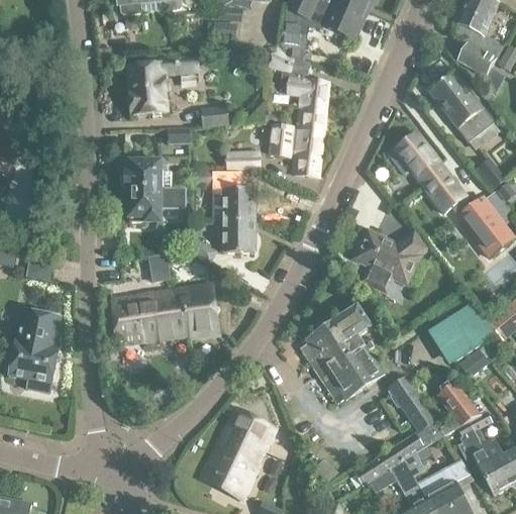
[(117,0),(118,7),(120,7),(121,13),(123,14),(139,13),(140,11),(140,5),(150,3),(149,0),(117,0)]
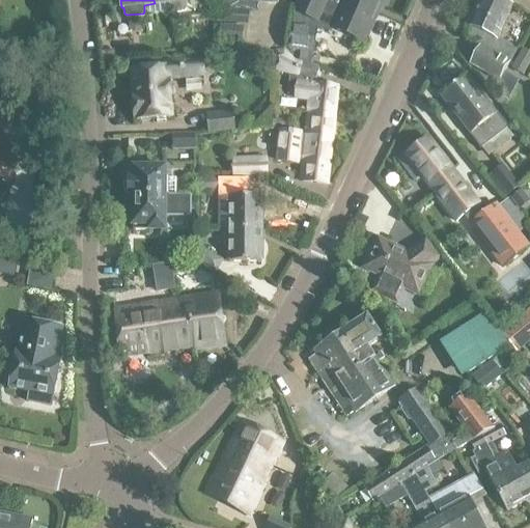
[(154,0),(155,3),(169,2),(170,8),(172,10),(184,9),(186,7),(186,0),(154,0)]
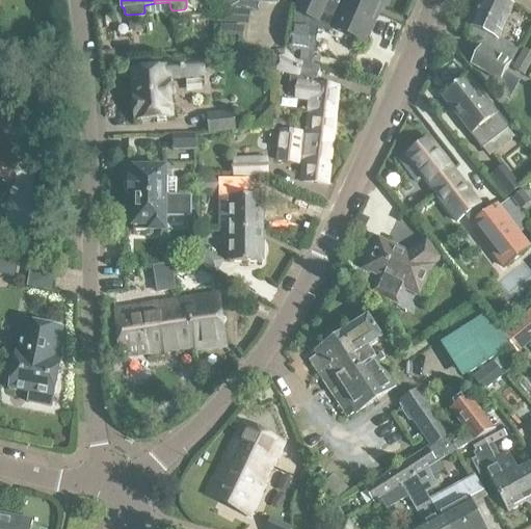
[(332,30),(333,28),(365,43),(378,12),(349,0),(295,0),(291,9),(294,10),(288,48),(314,51),(317,28),(332,30)]
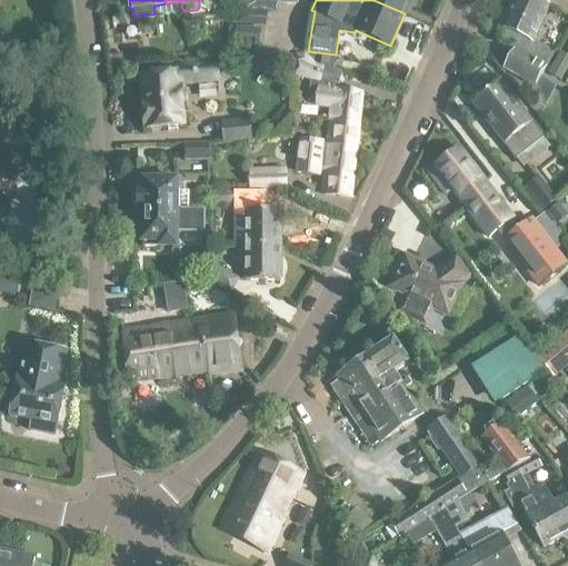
[(374,0),(405,13),(410,0),(374,0)]
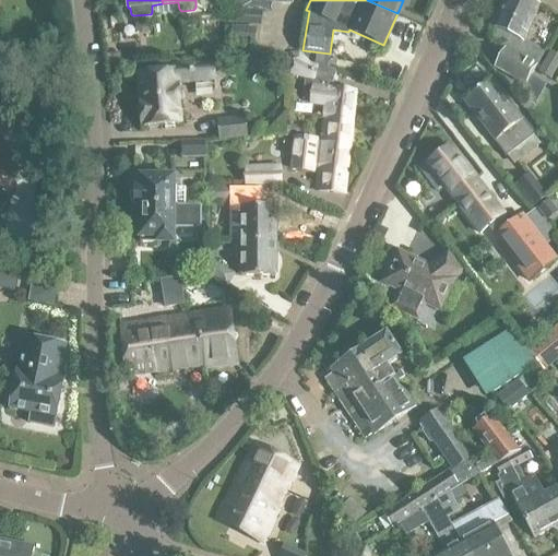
[(505,49),(535,67),(545,49),(525,38),(539,7),(525,0),(503,0),(488,36),(490,42),(499,46),(505,44),(506,43),(507,44),(503,48),(505,49)]
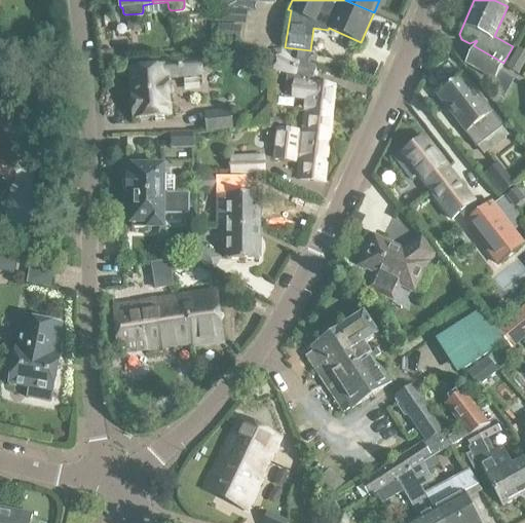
[(229,50),(229,34),(217,32),(190,34),(190,53),(229,50)]
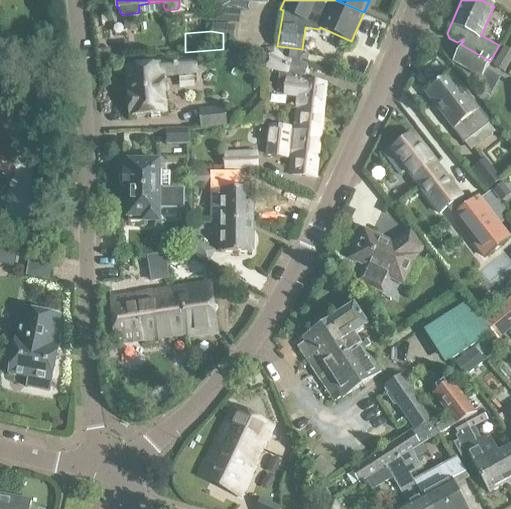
[(461,44),(452,60),(480,76),(490,61),(462,45),(461,44)]
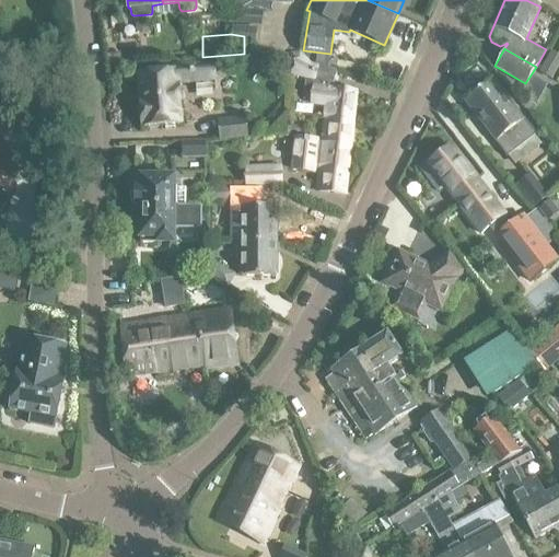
[(558,54),(550,49),(545,59),(557,67),(558,62),(558,54)]
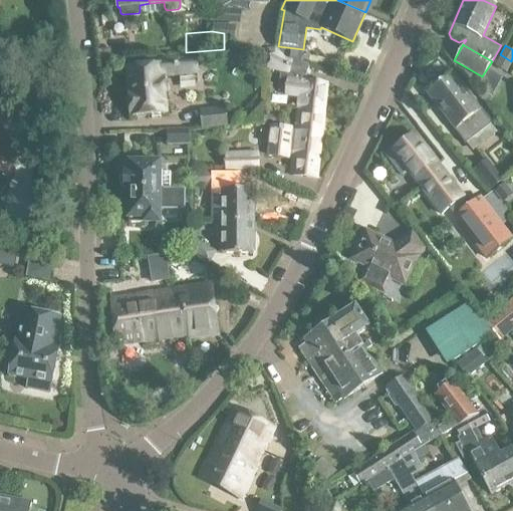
[(270,67),(280,69),(278,85),(287,86),(286,94),(299,95),(297,107),(322,110),(325,83),(301,80),(301,76),(305,76),(308,64),(290,59),(283,57),(277,49),(273,46),(267,47),(264,58),(267,65),(270,67)]
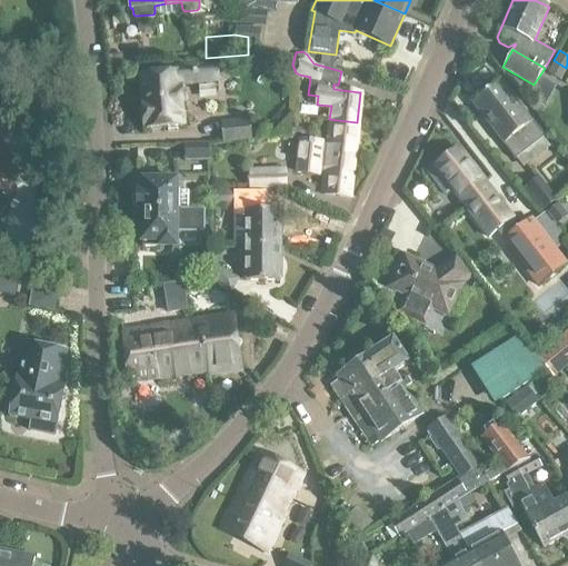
[(137,72),(142,128),(186,125),(181,85),(220,81),(218,59),(210,60),(210,61),(198,62),(198,61),(173,62),(175,67),(137,72)]
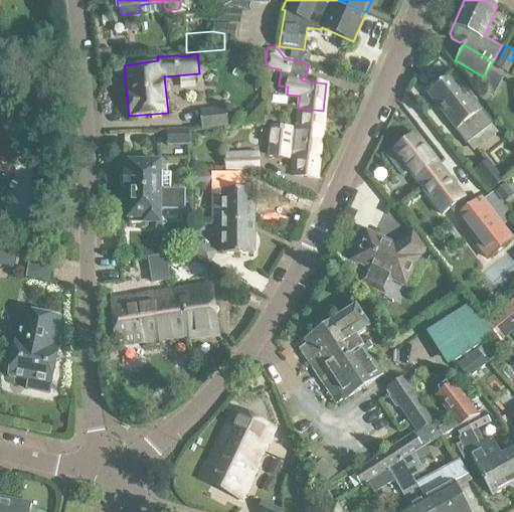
[(495,64),(506,71),(512,61),(501,54),(495,64)]
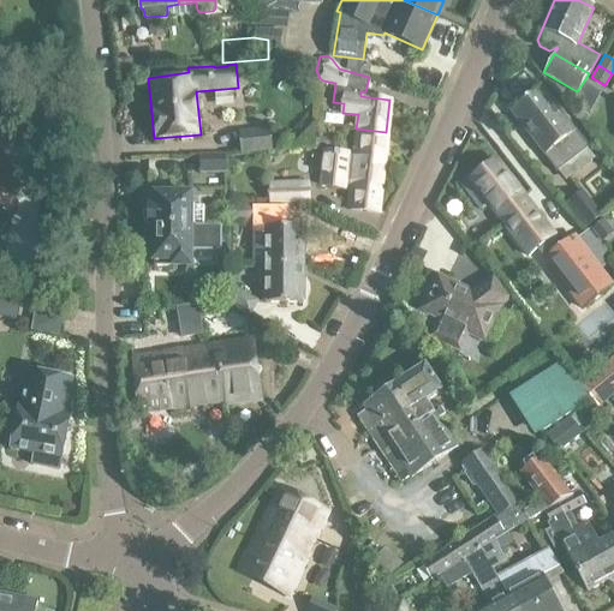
[(544,154),(556,168),(586,145),(574,130),(541,85),(510,109),(544,154)]
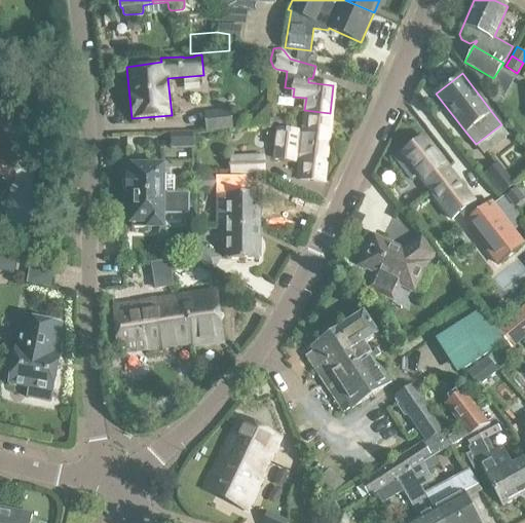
[(232,128),(230,108),(203,111),(205,132),(232,128)]
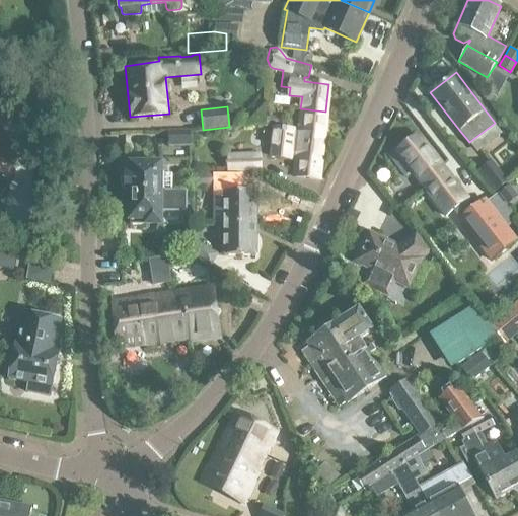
[(268,156),(295,159),(293,176),(318,179),(325,112),(300,108),(299,127),(270,125),(268,156)]
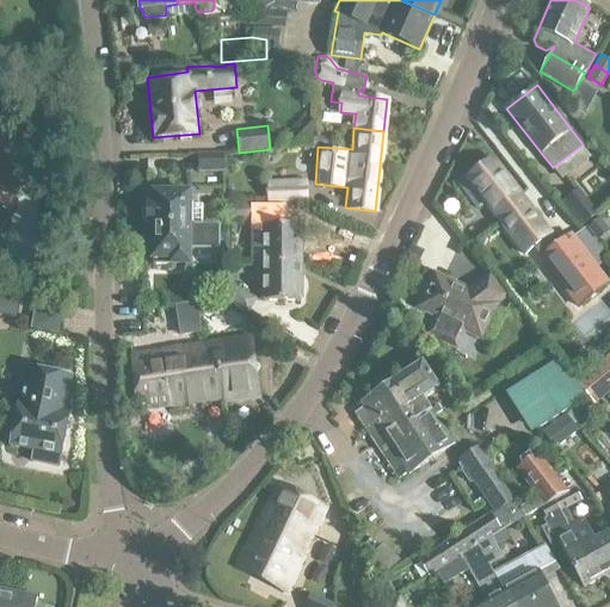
[(328,143),(326,135),(312,136),(313,144),(328,143)]
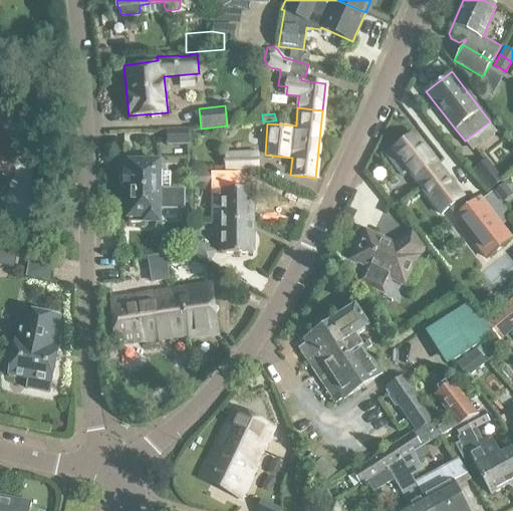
[(188,129),(167,129),(166,142),(188,142),(188,129)]
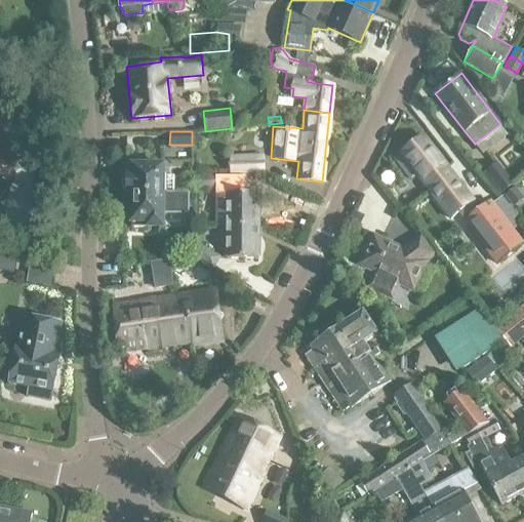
[(424,137),(395,159),(410,179),(415,174),(422,183),(412,190),(415,193),(447,168),(424,137)]
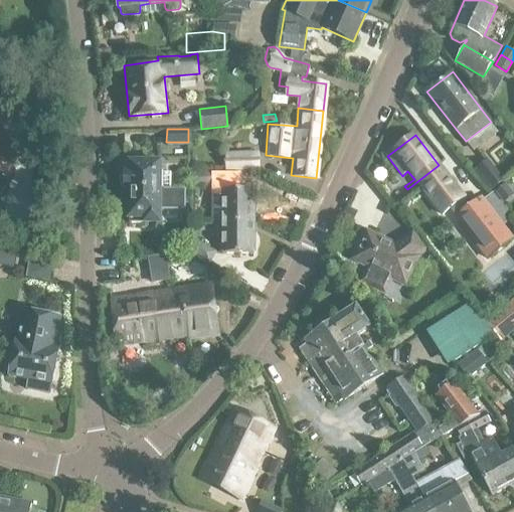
[(258,169),(257,152),(225,153),(225,170),(258,169)]
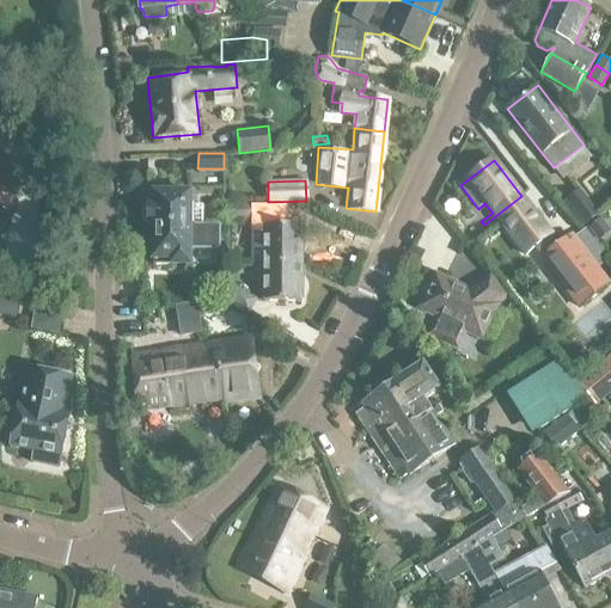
[(598,213),(578,188),(564,198),(585,223),(598,213)]
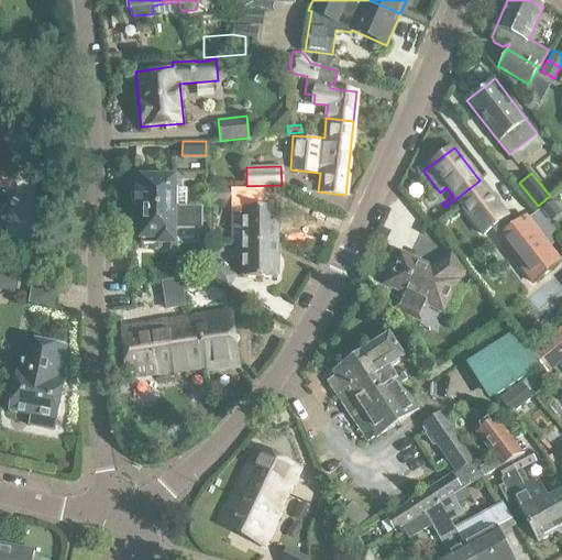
[(130,200),(135,205),(135,208),(140,208),(140,206),(161,205),(186,205),(186,187),(175,187),(175,177),(135,178),(135,187),(130,191),(130,200)]
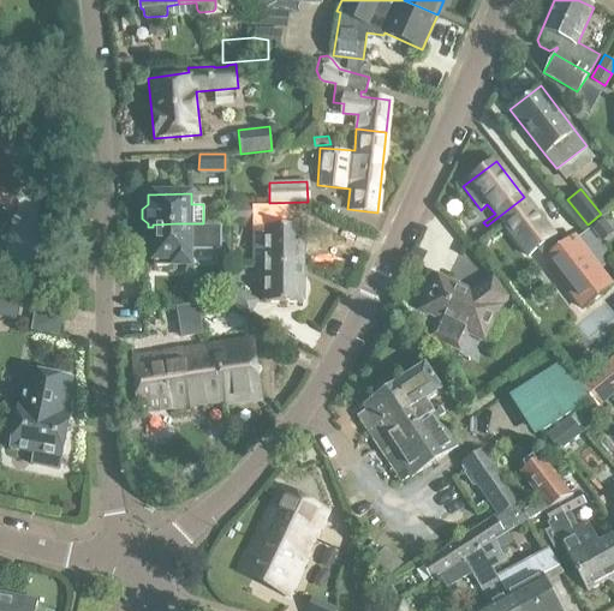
[(490,232),(501,223),(528,257),(538,249),(544,256),(542,258),(580,309),(613,282),(574,232),(560,244),(554,237),(524,197),(487,226),(490,232)]
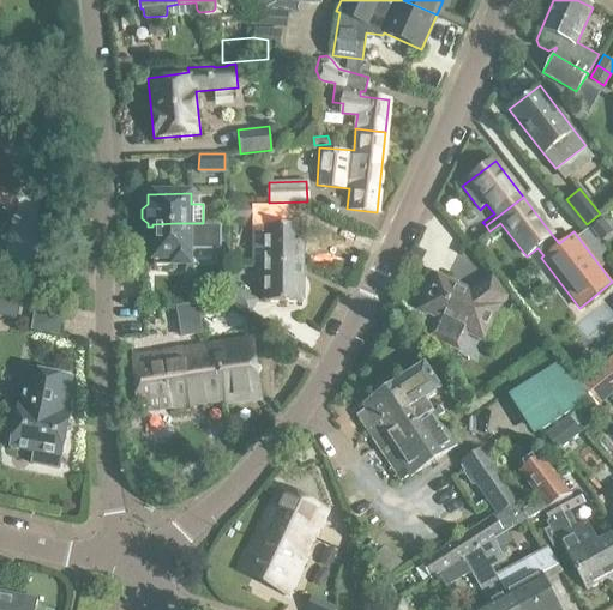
[(223,219),(253,219),(252,201),(223,203),(223,219)]
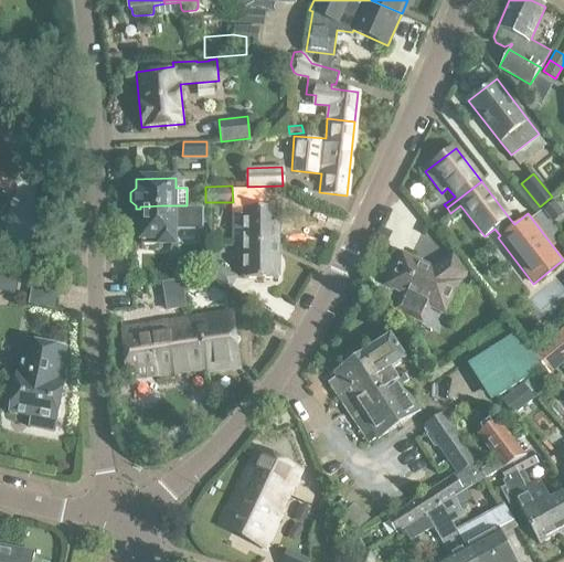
[(552,221),(563,212),(554,200),(542,209),(552,221)]
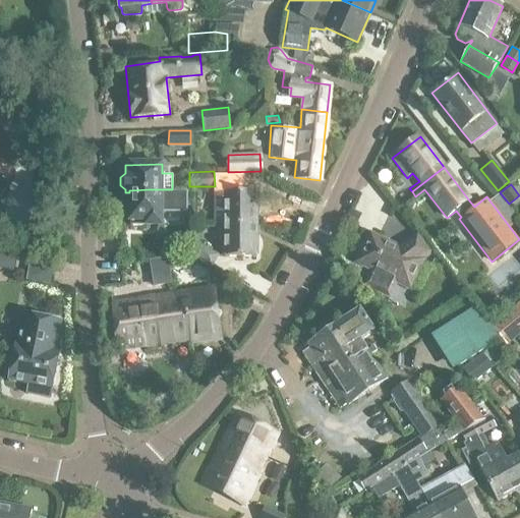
[(405,188),(397,194),(403,202),(410,195),(405,188)]
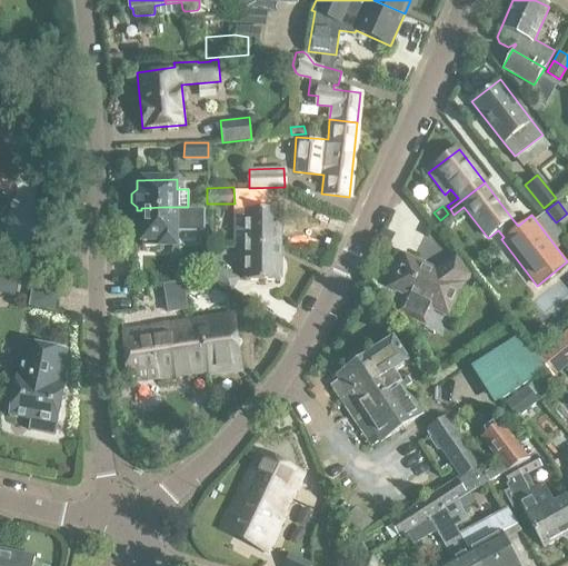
[(141,208),(141,210),(142,247),(177,247),(177,230),(201,230),(201,232),(202,232),(202,207),(188,207),(162,207),(141,208)]
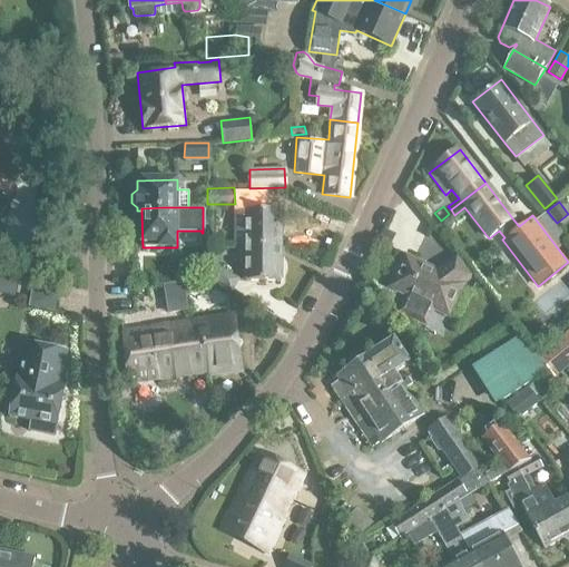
[(233,244),(243,244),(283,244),(283,209),(234,208),(233,244)]
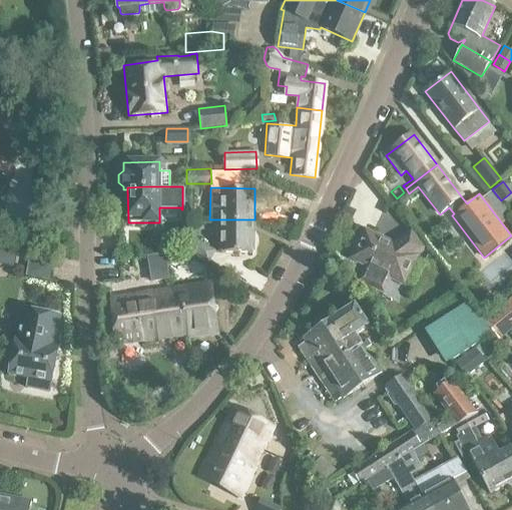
[(254,221),(254,219),(218,219),(218,250),(254,251),(254,221)]
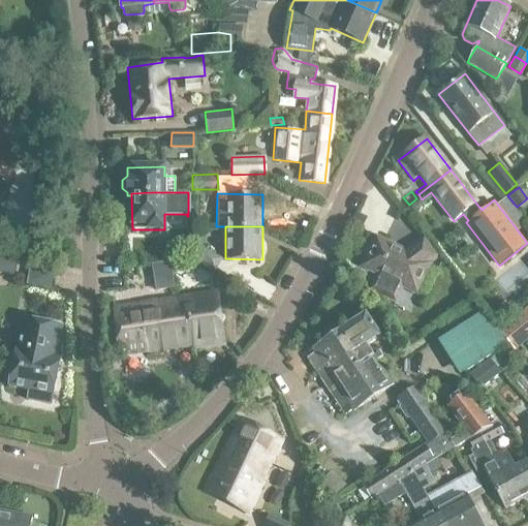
[(376,274),(370,287),(395,300),(401,286),(415,294),(429,265),(439,257),(425,238),(405,253),(376,239),(363,267),(376,274)]
